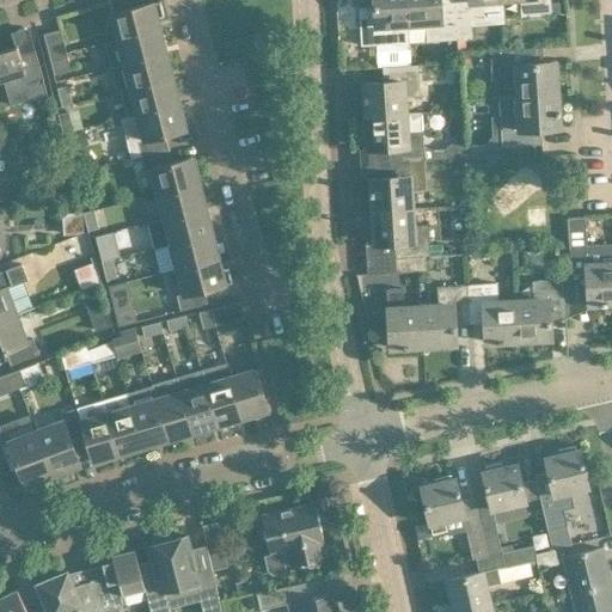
[(114,11),(111,11),(118,38),(158,29),(155,18),(164,16),(159,0),(114,12),(114,11)]
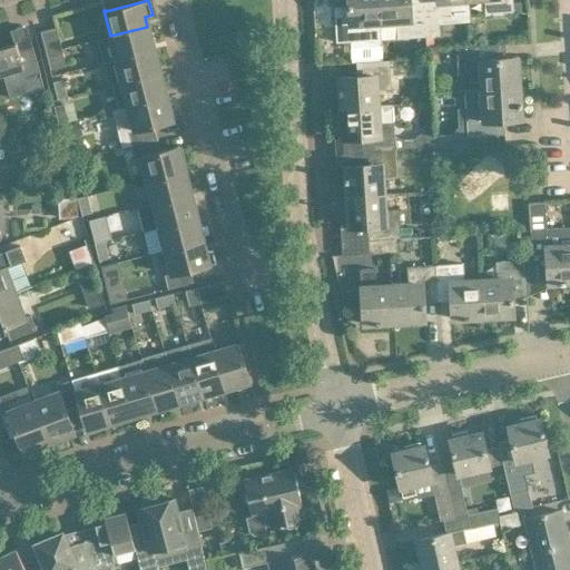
[(334,7),(336,42),(364,40),(381,41),(377,0),(347,0),(347,6),(334,7)]
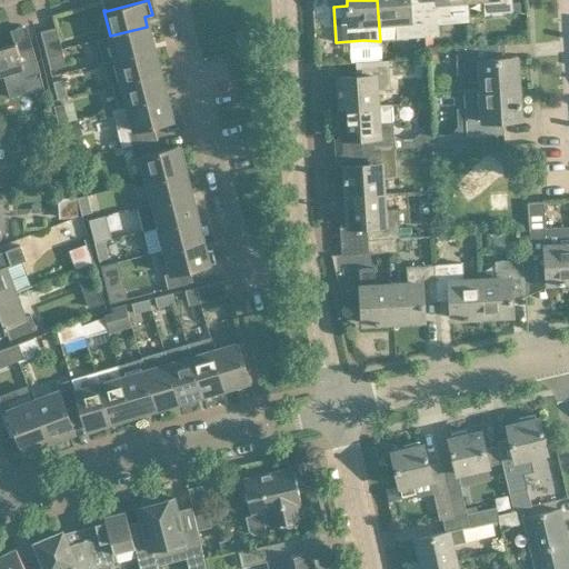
[(408,0),(377,0),(380,41),(381,41),(380,26),(396,25),(397,38),(425,36),(422,0),(417,0),(408,1),(408,0)]
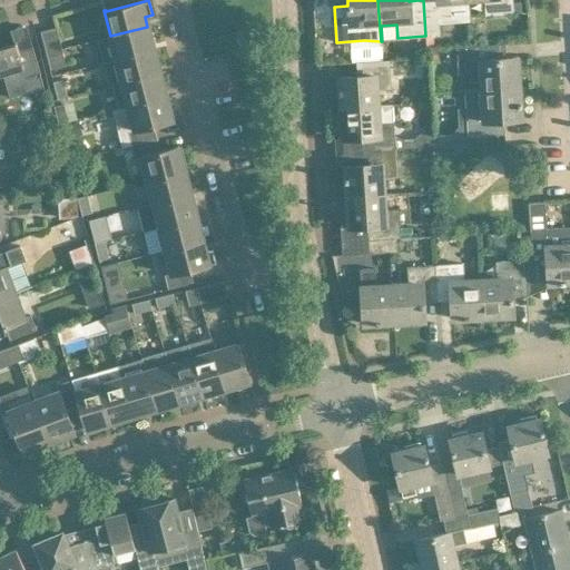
[(423,0),(425,36),(440,35),(439,25),(469,21),(467,0),(423,0)]
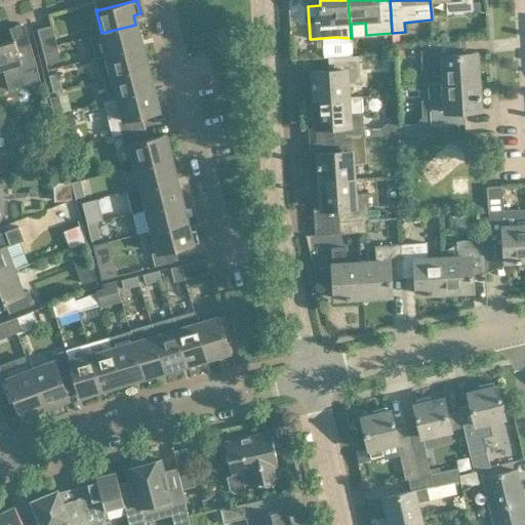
[(445,0),(447,13),(481,11),(480,2),(473,2),(472,0),(445,0)]
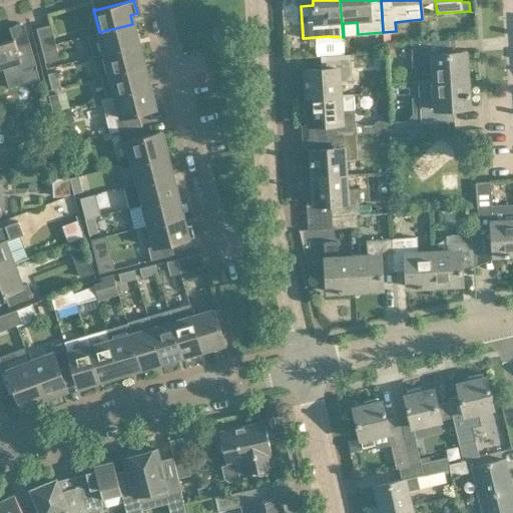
[(50,24),(36,27),(42,52),(56,48),(50,24)]
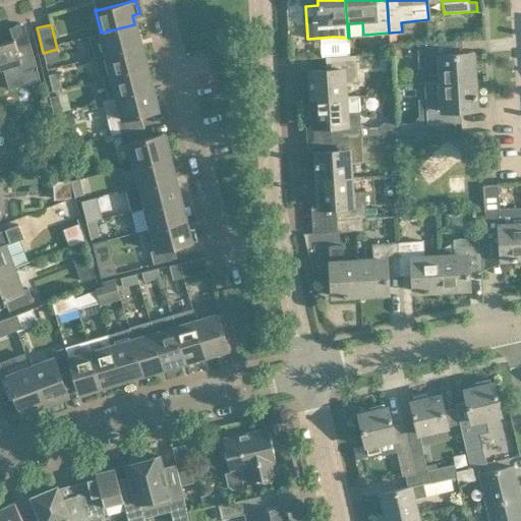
[(134,24),(101,33),(107,54),(140,45),(134,24)]
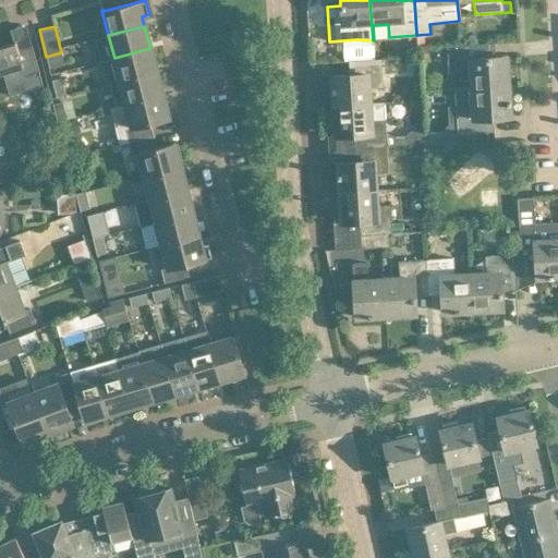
[(15,40),(0,45),(0,72),(2,72),(9,94),(43,84),(32,45),(17,49),(15,40)]
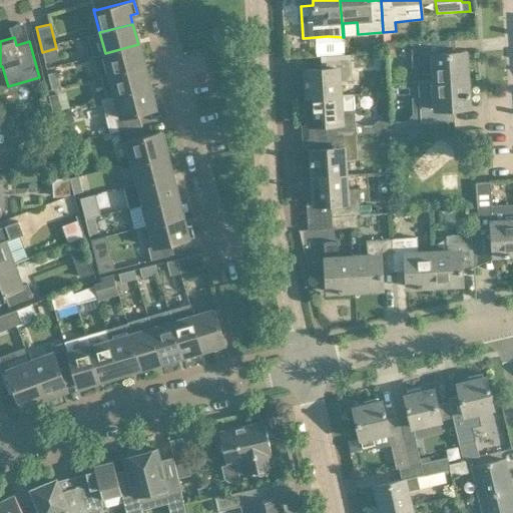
[(449,52),(449,40),(411,42),(412,67),(433,66),(434,80),(467,78),(465,51),(449,52)]
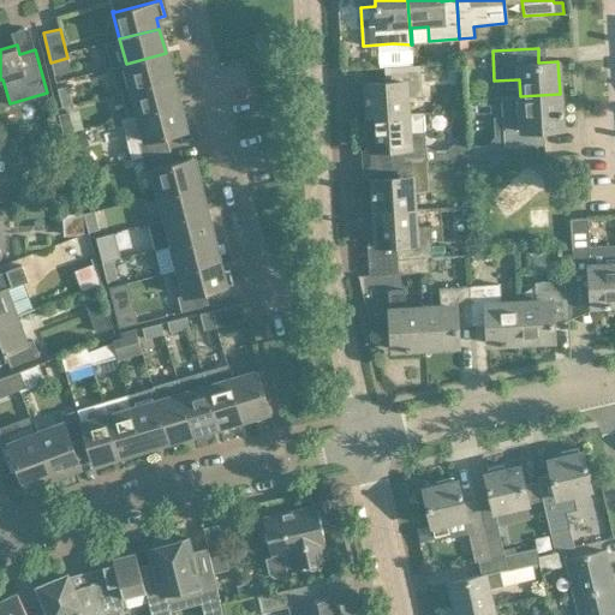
[(166,53),(126,64),(111,67),(117,93),(120,91),(132,89),(172,78),(166,53)]
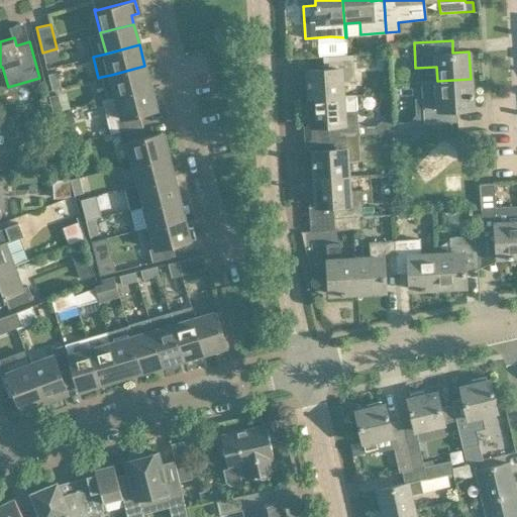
[(57,48),(42,53),(45,63),(60,59),(57,48)]
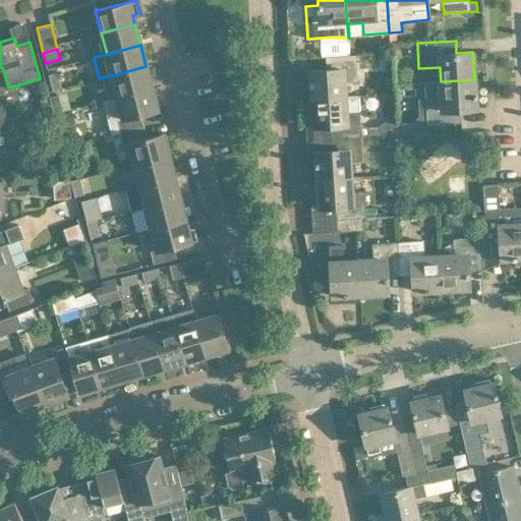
[(309,70),(311,98),(345,96),(344,81),(357,80),(356,55),(326,56),(327,69),(309,70)]
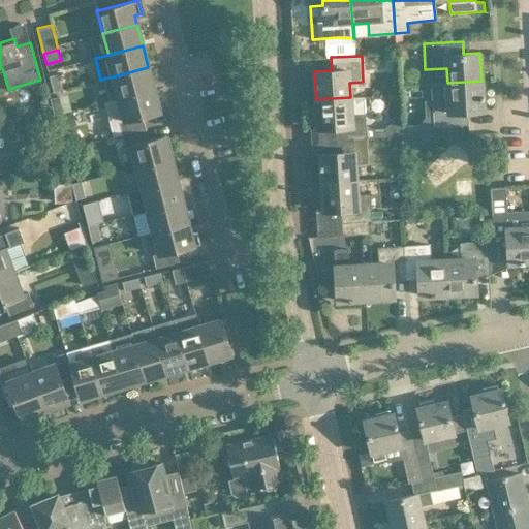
[(148,67),(114,76),(103,79),(109,100),(119,98),(153,89),(148,67)]
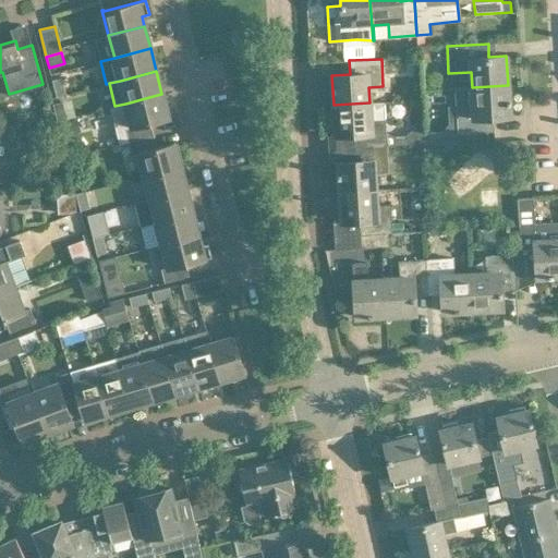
[(52,80),(57,97),(65,94),(61,77),(52,80)]
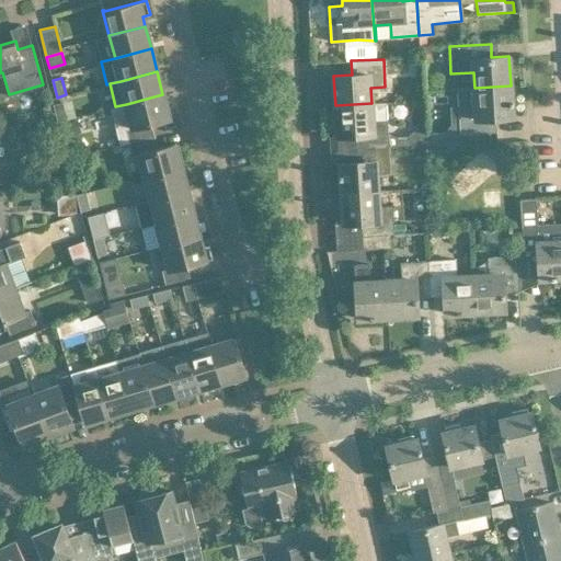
[(444,133),(425,134),(426,146),(460,144),(460,134),(496,132),(495,117),(512,116),(511,86),(474,88),(457,89),(458,105),(450,106),(450,124),(444,133)]
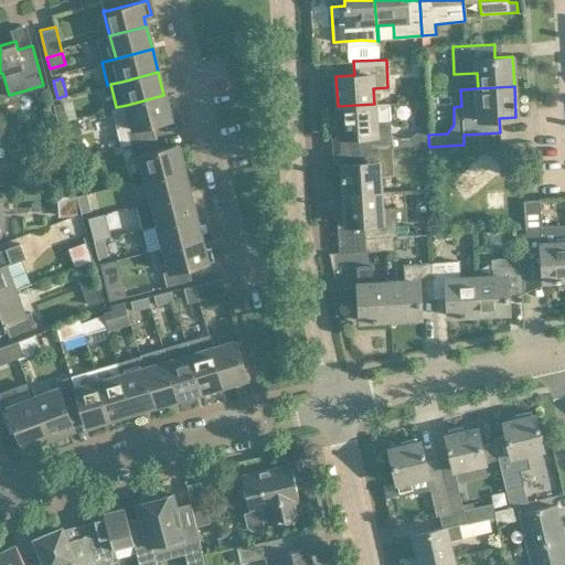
[(163,95),(127,105),(116,107),(112,108),(112,112),(108,118),(112,130),(118,134),(120,145),(129,142),(129,144),(155,137),(151,124),(167,120),(164,114),(169,114),(163,95)]
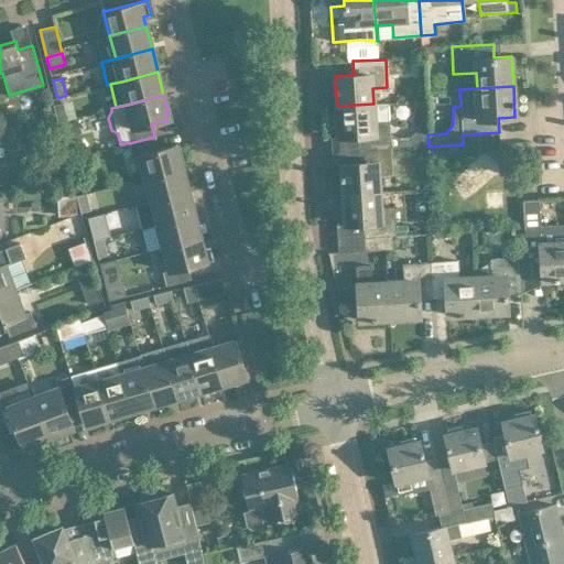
[(63,102),(53,105),(57,122),(67,119),(63,102)]
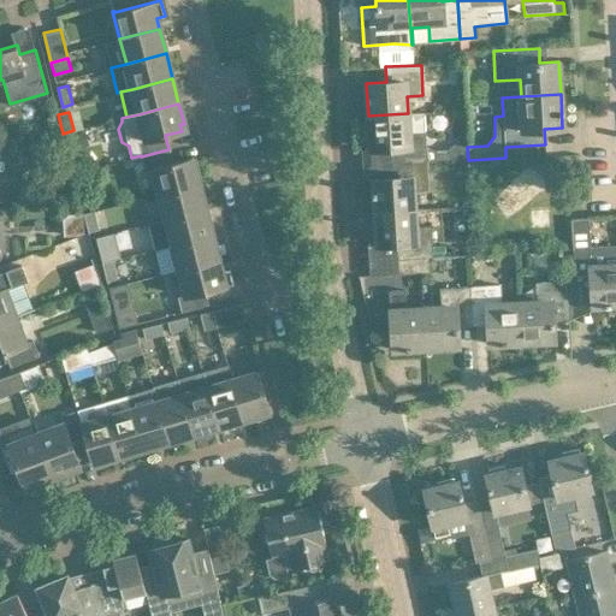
[(391,163),(427,160),(424,113),(408,113),(368,116),(371,149),(390,148),(391,163)]
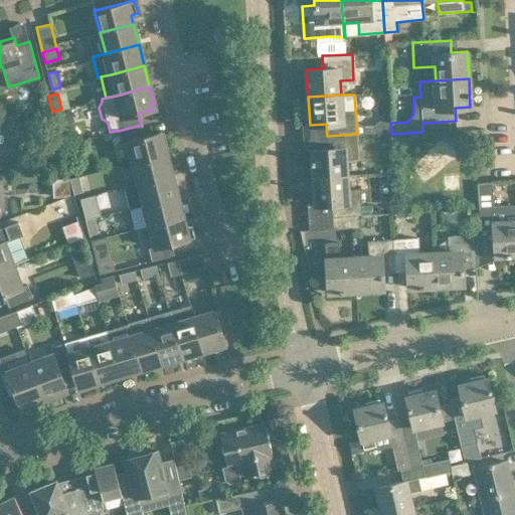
[(55,113),(59,126),(74,122),(70,109),(55,113)]
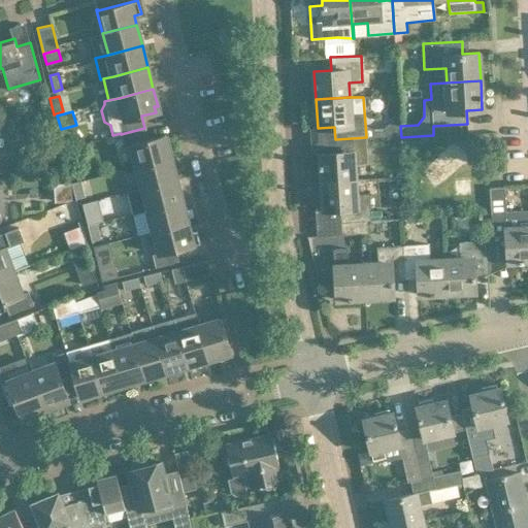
[(144,128),(121,134),(125,146),(131,145),(136,166),(170,158),(166,141),(163,141),(162,136),(147,140),(144,128)]
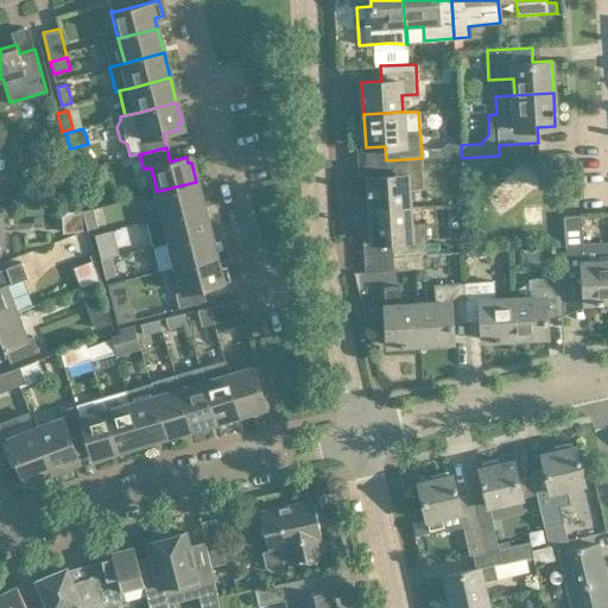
[(428,149),(428,158),(442,157),(442,147),(428,149)]
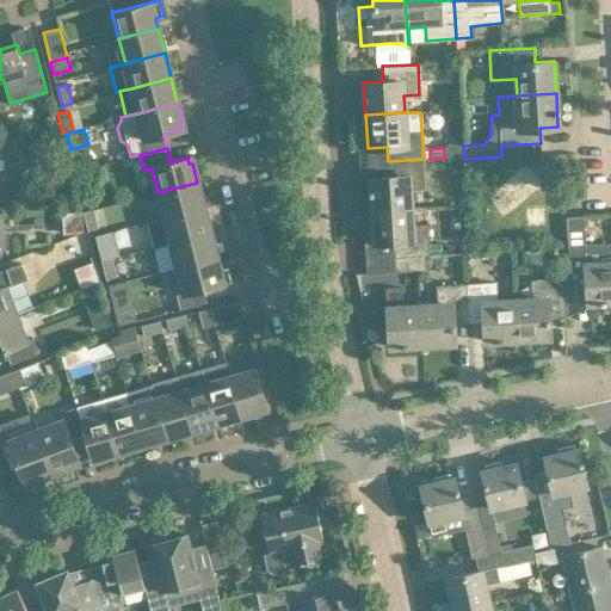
[(370,178),(371,210),(411,208),(409,190),(425,189),(424,159),(388,161),(389,176),(370,178)]
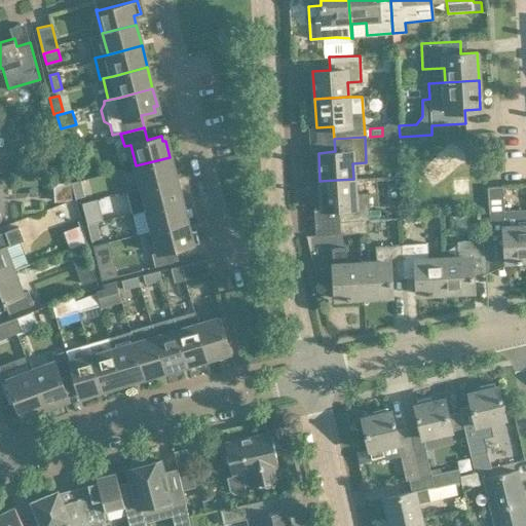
[(41,145),(46,158),(63,153),(58,139),(41,145)]
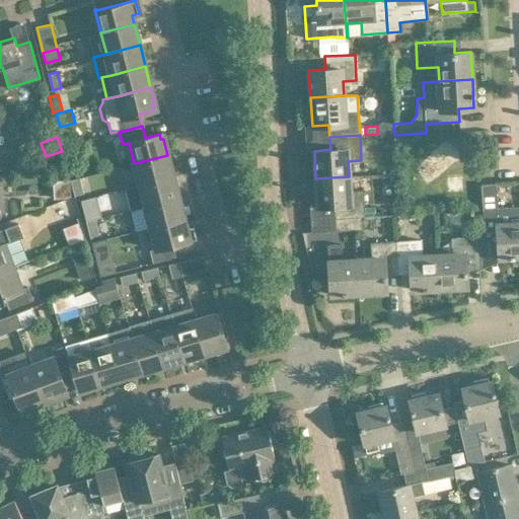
[(167,155),(134,163),(140,184),(173,176),(167,155)]
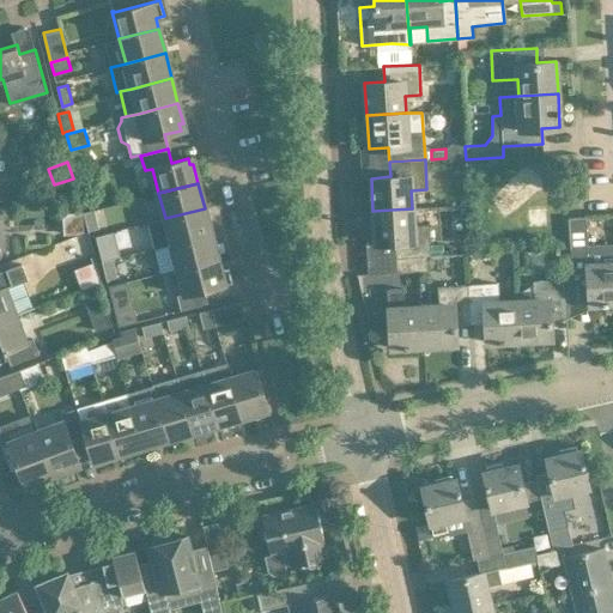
[(205,208),(165,218),(151,222),(157,247),(171,243),(211,232),(205,208)]
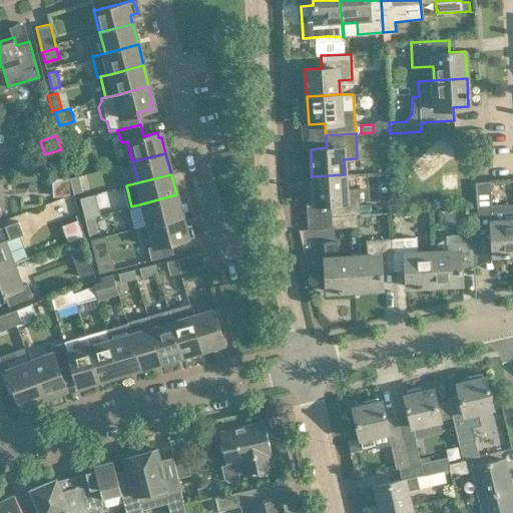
[(345,174),(312,176),(314,203),(330,202),(331,215),(357,213),(361,213),(359,188),(346,189),(345,174)]
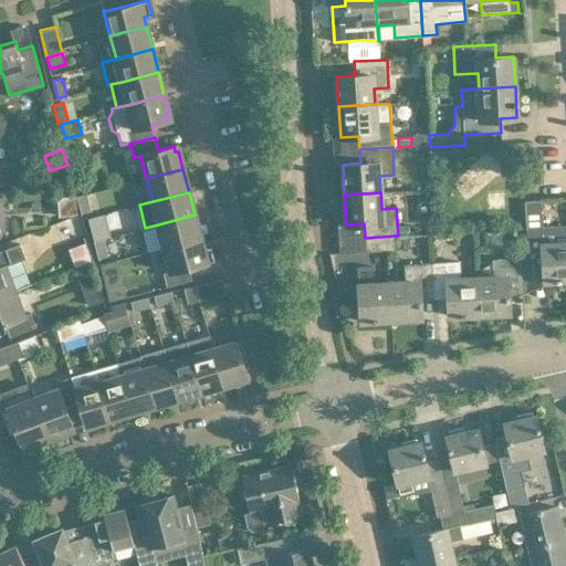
[(86,194),(76,196),(82,213),(91,211),(86,194)]
